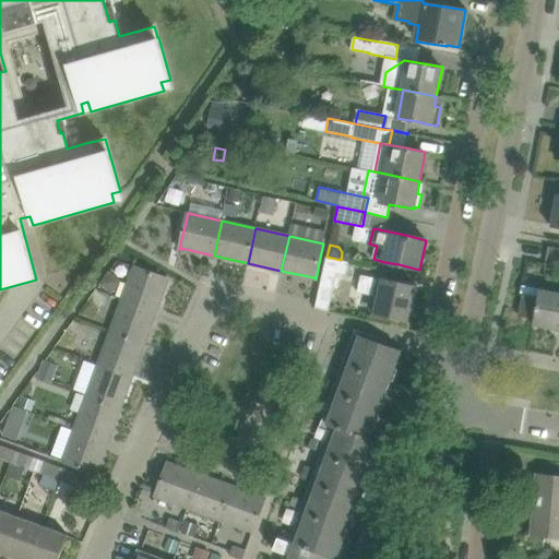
[(546,260),(558,261),(558,249),(548,247),(546,260)]
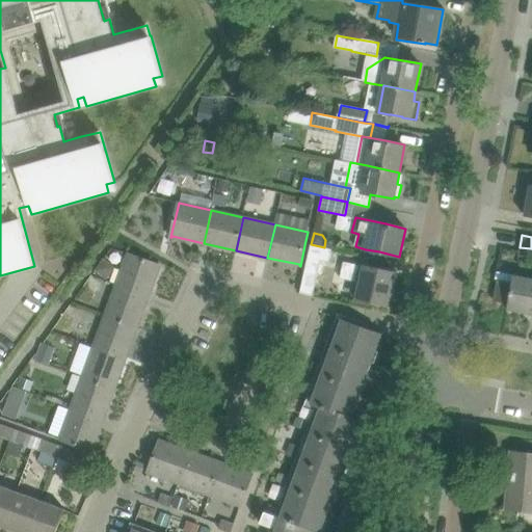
[(308,258),(321,261),(329,262),(333,249),(324,247),(311,244),(308,258)]
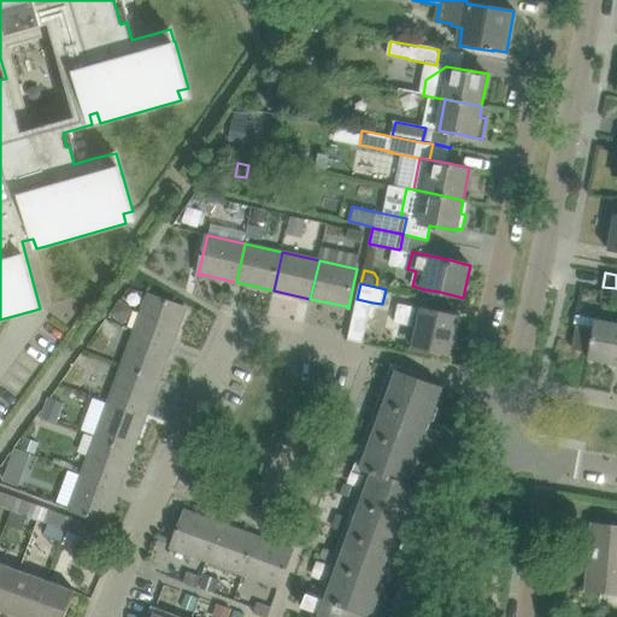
[(148,294),(135,330),(174,344),(187,307),(148,294)]
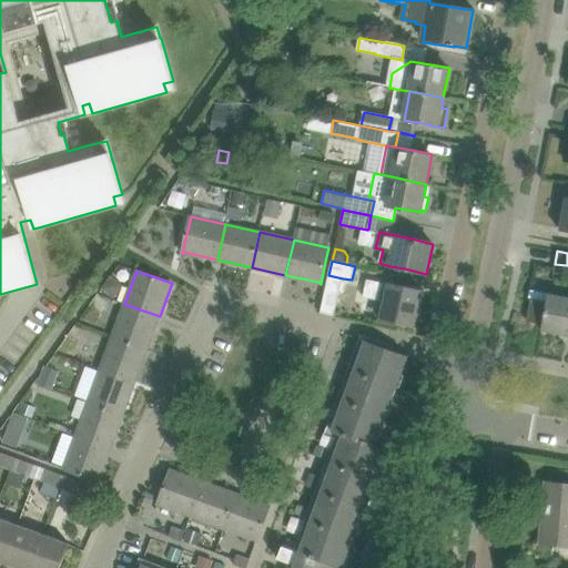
[(367,280),(363,296),(385,302),(381,318),(415,326),(423,292),(367,280)]
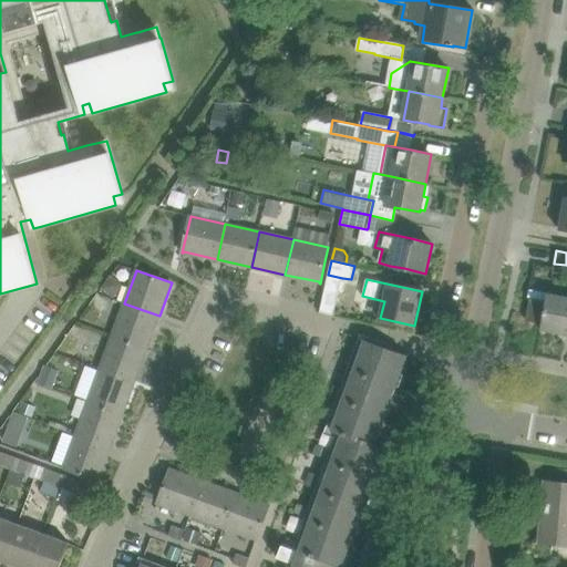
[(321,307),(321,308),(334,311),(340,287),(327,284),(321,307)]
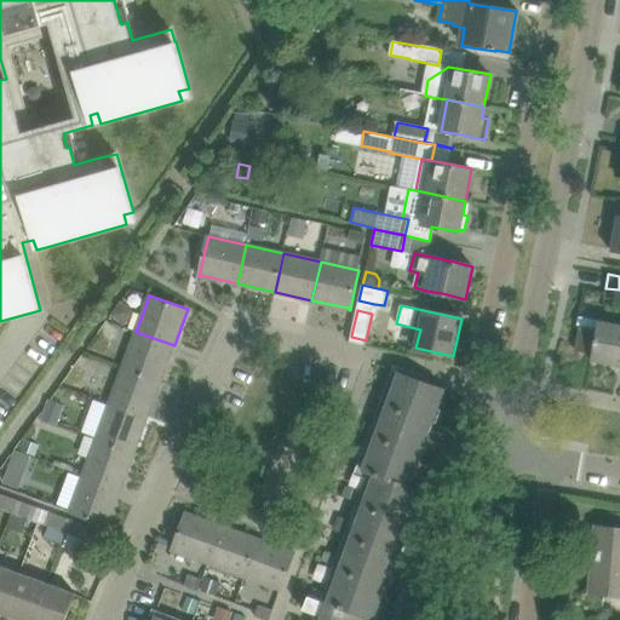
[(591,361),(619,366),(619,325),(598,321),(597,329),(580,326),(575,350),(592,354),(591,361)]
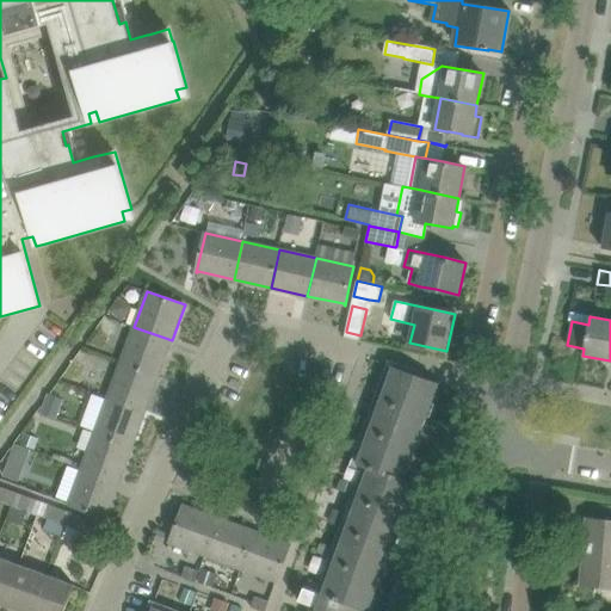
[(134,327),(121,363),(159,376),(172,340),(134,327)]
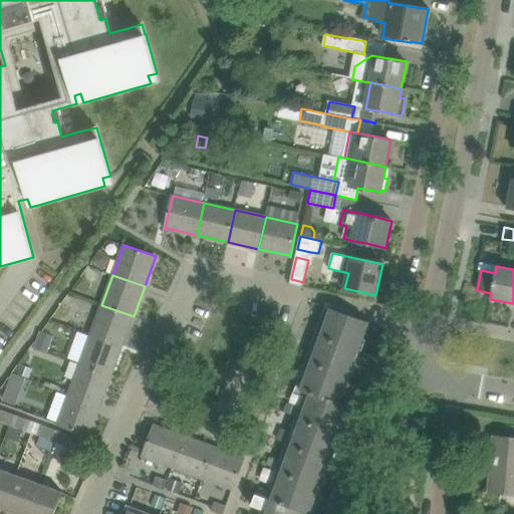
[(101,305),(90,334),(122,346),(134,316),(101,305)]
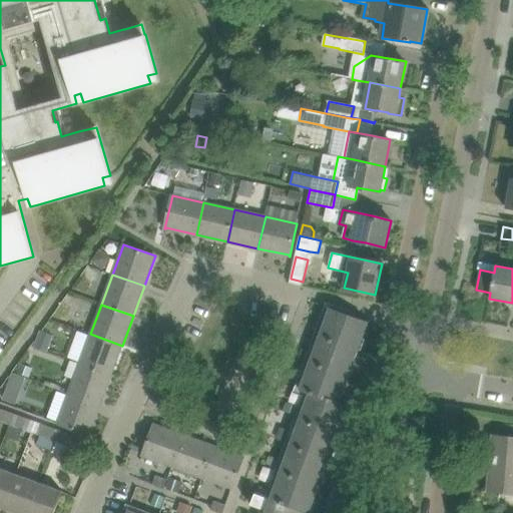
[(368,322),(330,308),(301,389),(310,393),(265,512),(301,512),(303,510),(309,512),(310,511),(307,510),(311,499),(314,500),(320,484),(317,483),(321,473),(323,474),(329,458),(326,457),(330,447),(333,448),(339,432),(336,431),(340,420),(343,421),(349,405),(336,401),(340,390),(343,391),(349,375),(346,374),(350,364),(353,365),(359,349),(356,348),(360,338),(363,339),(368,322)]
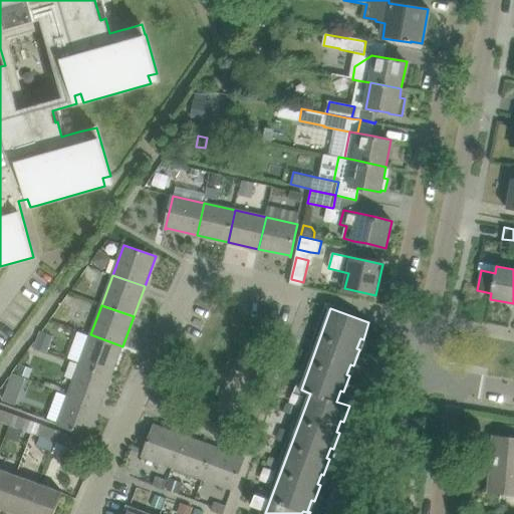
[(90,334),(79,364),(111,376),(122,346),(90,334)]
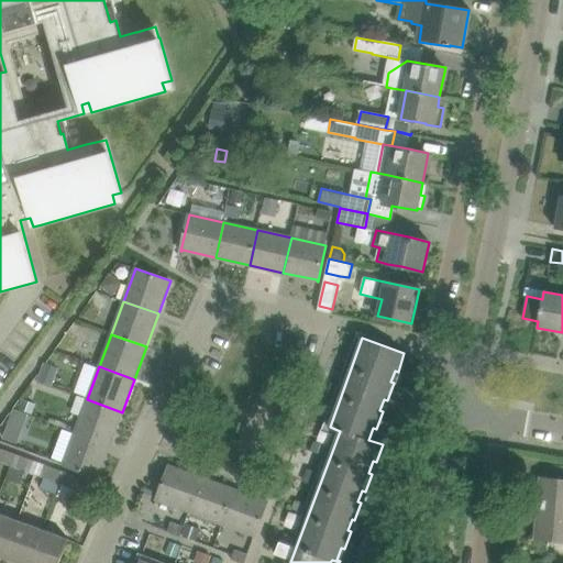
[(55,372),(43,367),(39,381),(51,385),(55,372)]
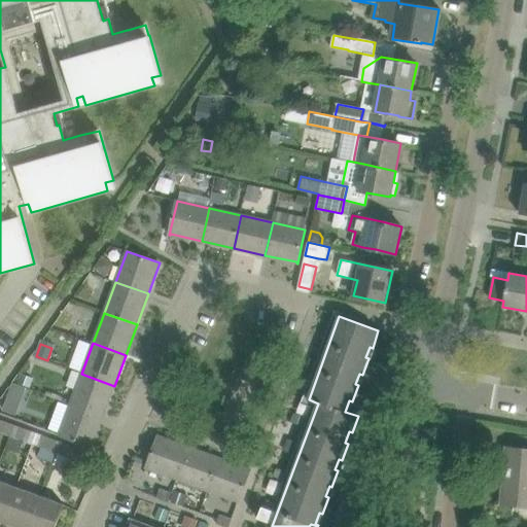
[(311,358),(308,365),(315,369),(318,361),(311,358)]
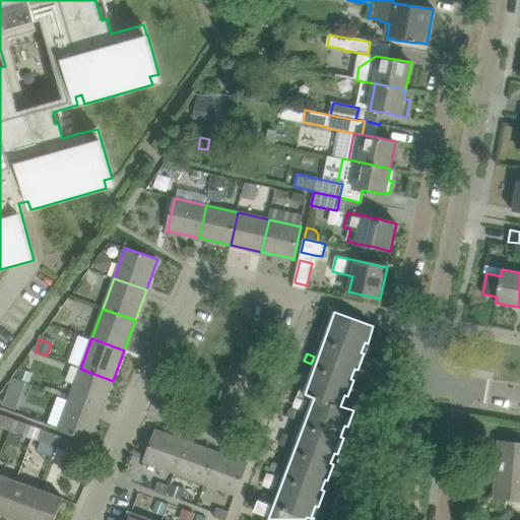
[(80,369),(69,399),(102,410),(113,381),(80,369)]
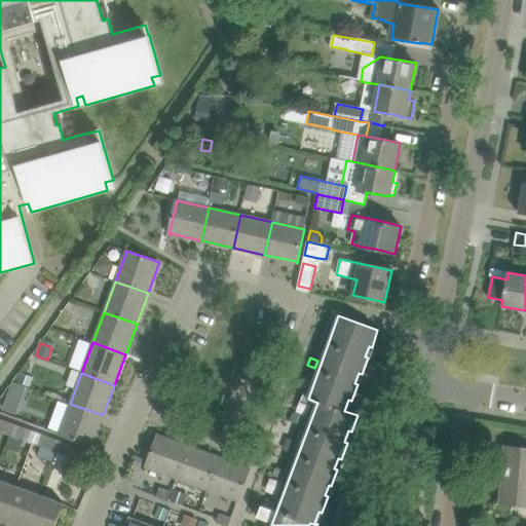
[(22,403),(8,398),(3,411),(16,416),(22,403)]
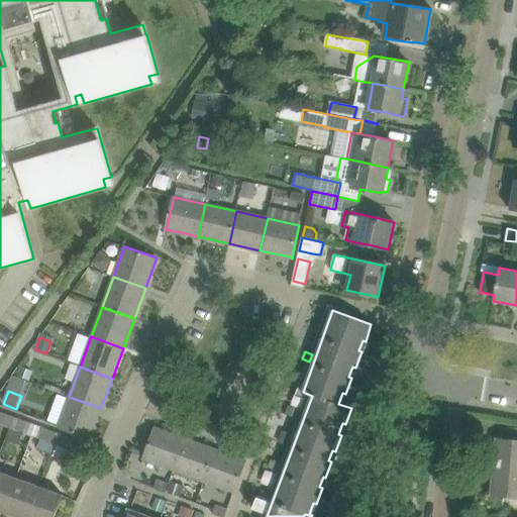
[(101,408),(69,397),(58,427),(90,439),(101,408)]
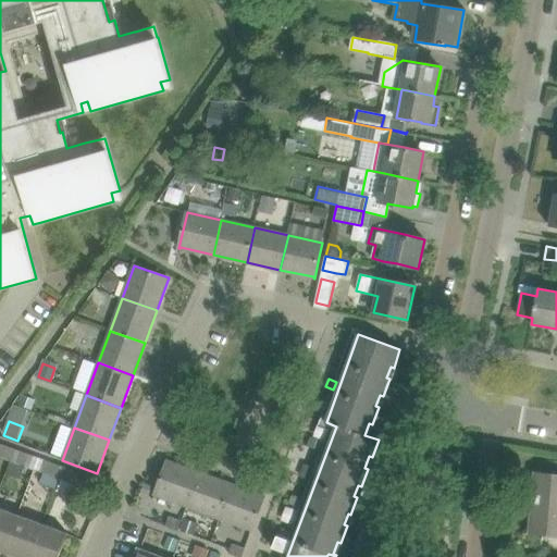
[(312,440),(310,447),(321,452),(323,444),(312,440)]
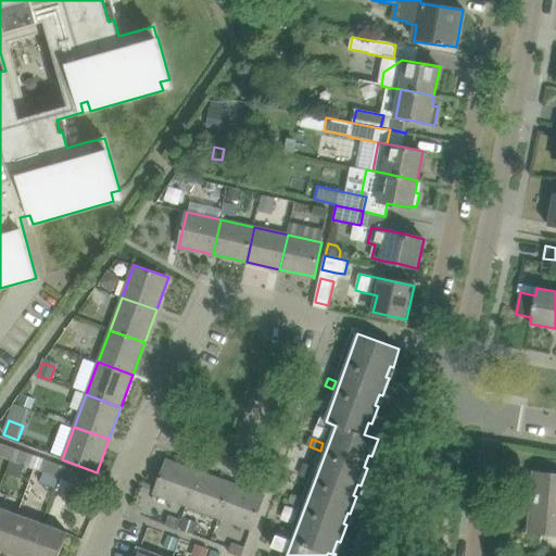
[(0,454),(12,459),(16,449),(0,442),(0,454)]
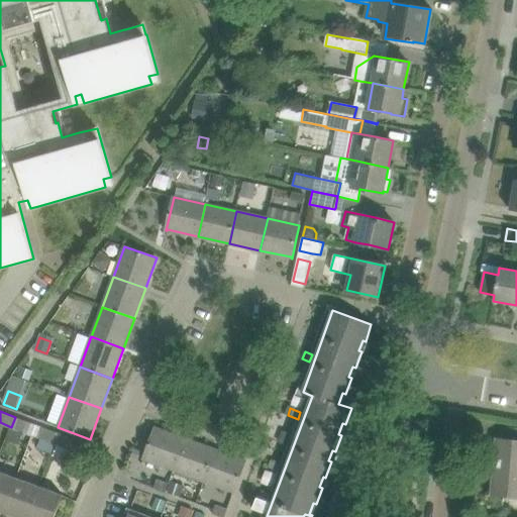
[(15,417),(11,427),(27,433),(31,424),(15,417)]
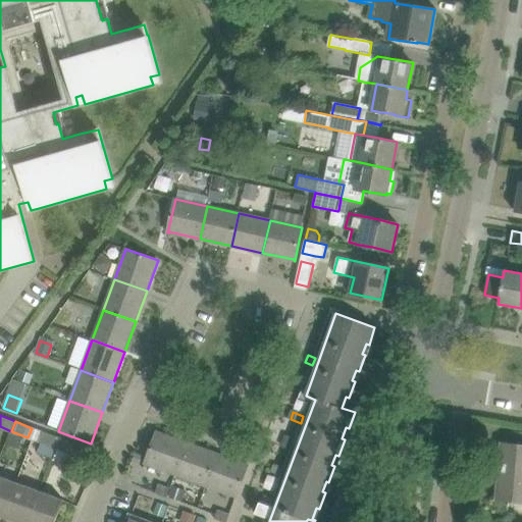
[(38,442),(55,449),(59,438),(41,431),(38,442)]
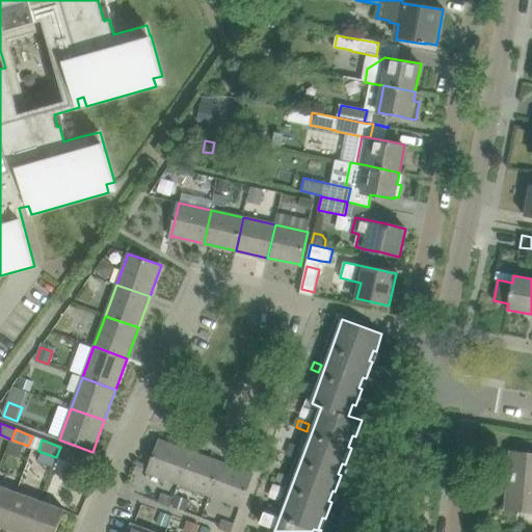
[(148,473),(179,484),(190,452),(160,441),(161,440),(160,440),(148,473)]
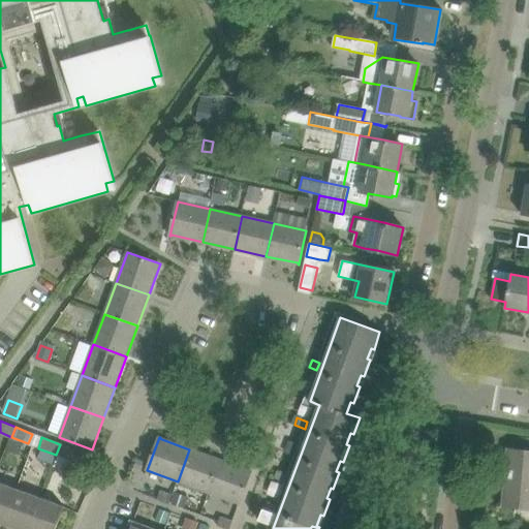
[(60,444),(56,455),(73,462),(76,450),(60,444)]
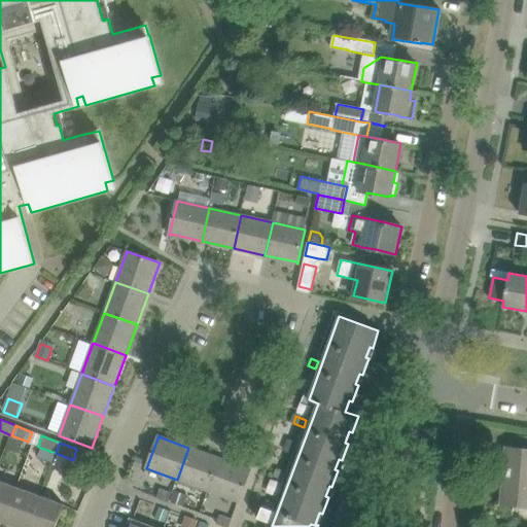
[(287,443),(284,451),(293,454),(296,446),(287,443)]
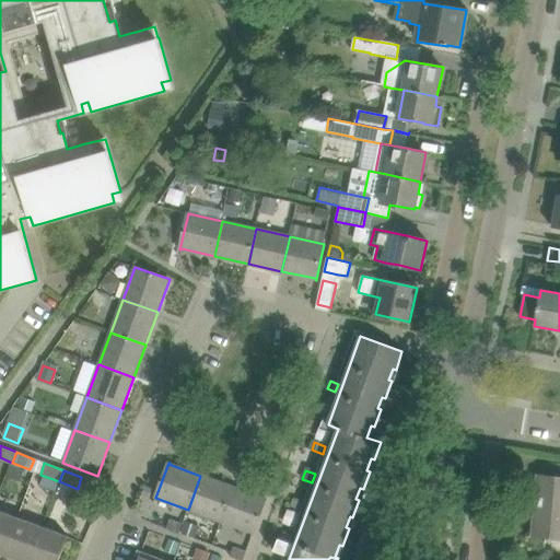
[(188,510),(221,522),(233,488),(200,476),(188,510)]
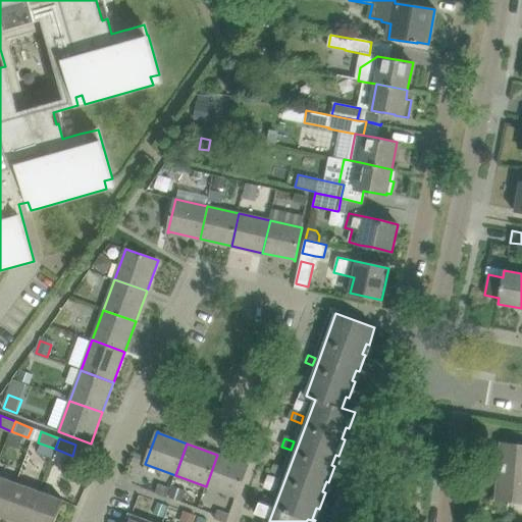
[(497,499),(521,501),(521,446),(502,444),(497,499)]
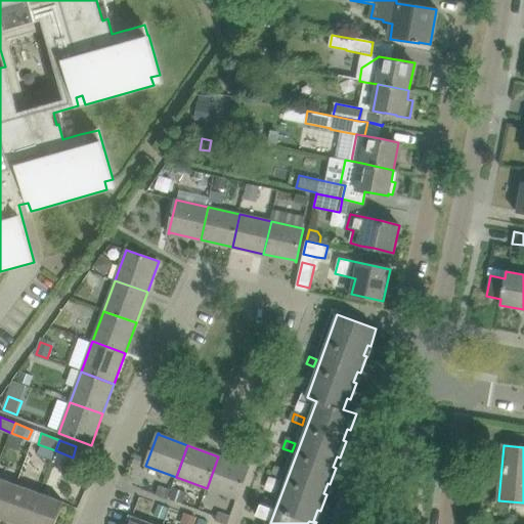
[(218,456),(207,488),(236,498),(242,485),(249,467),(248,466),(248,467),(218,456)]
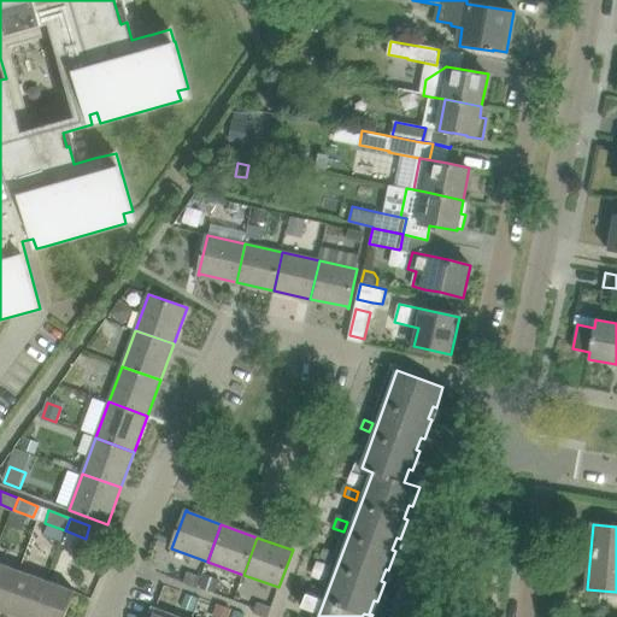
[(324,550),(321,558),(333,562),(336,554),(324,550)]
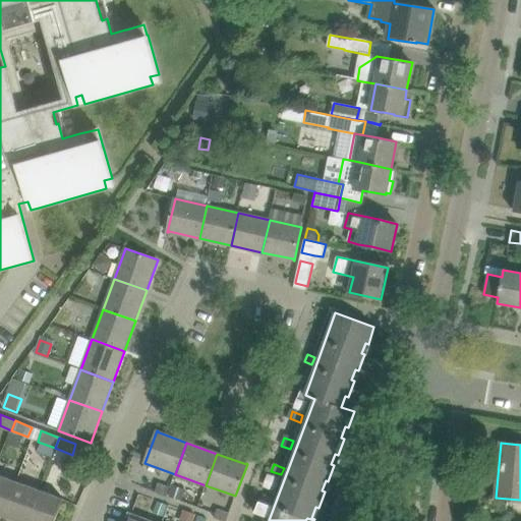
[(0,514),(4,516),(17,482),(0,475),(0,514)]
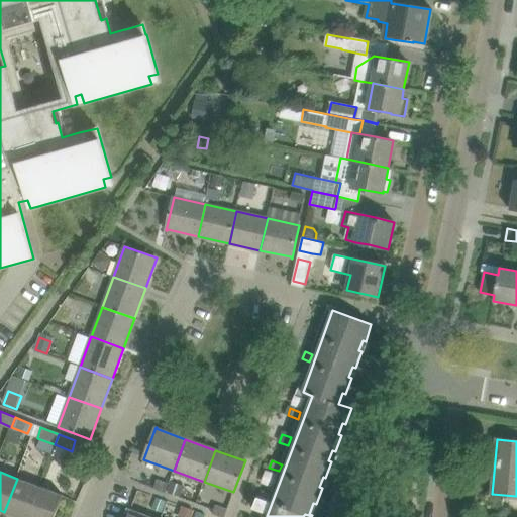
[(4,512),(18,516),(28,516),(39,487),(17,479),(4,512)]
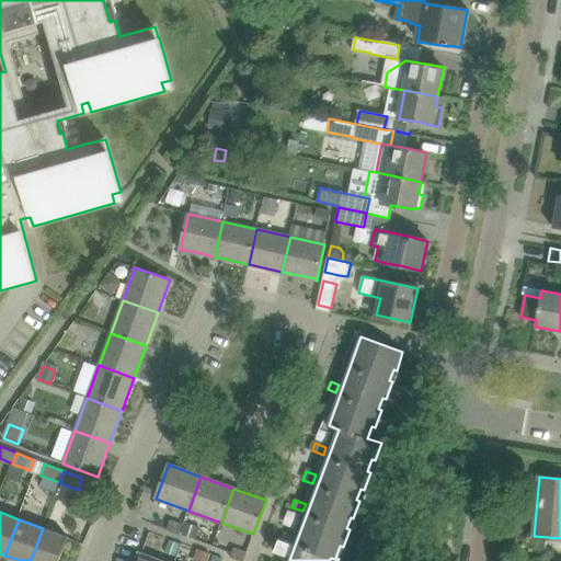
[(167,528),(181,534),(183,526),(170,521),(167,528)]
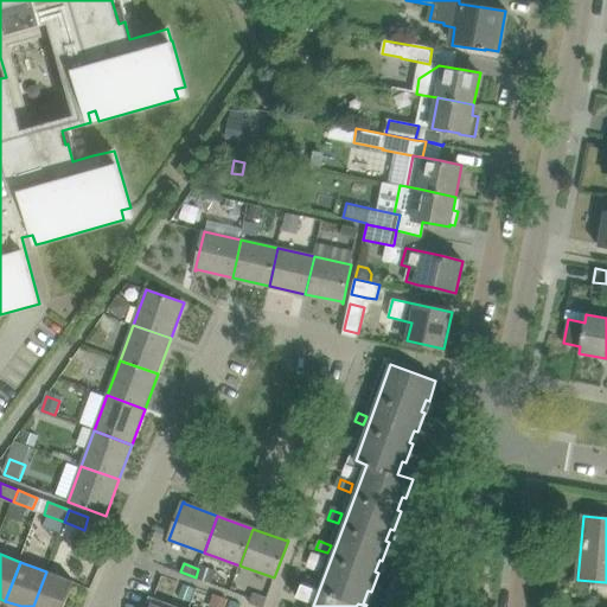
[(202,567),(198,577),(210,582),(215,572),(202,567)]
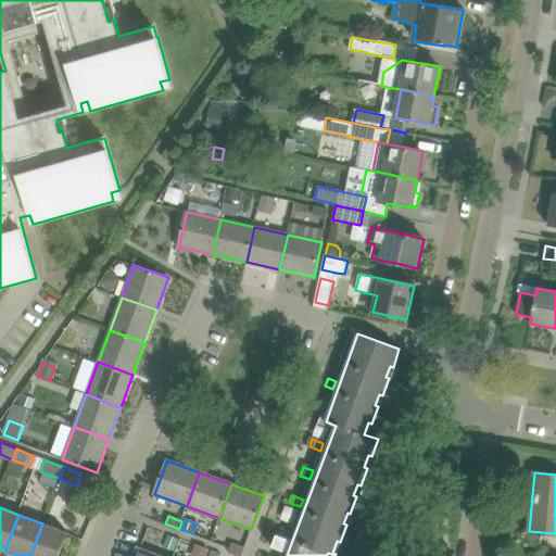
[(42,523),(30,555),(59,555),(67,532),(42,523)]
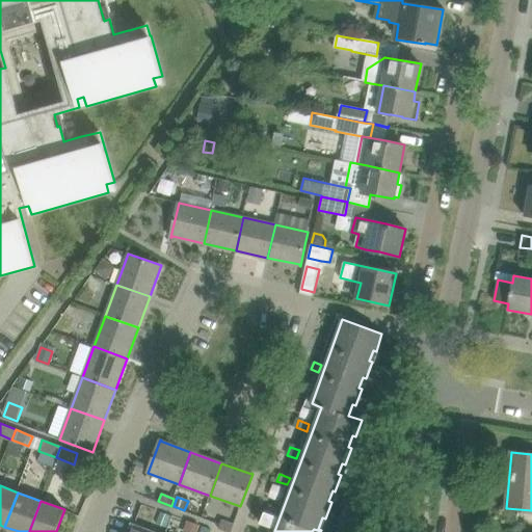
[(171,516),(161,513),(157,525),(167,528),(171,516)]
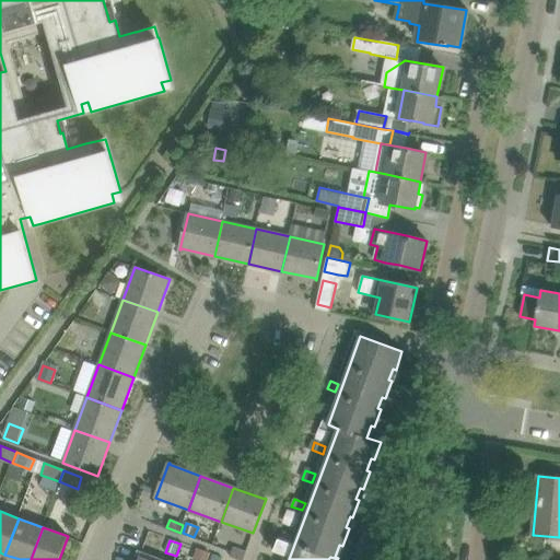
[(277,549),(286,552),(289,544),(280,540),(277,549)]
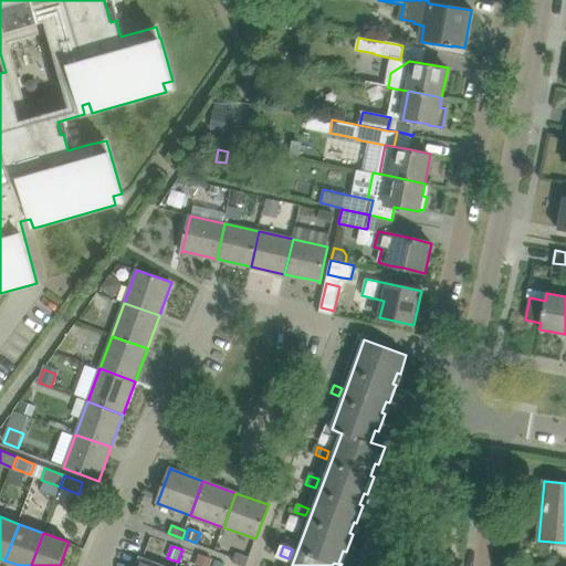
[(236,554),(232,562),(243,565),(245,565),(249,559),(236,554)]
